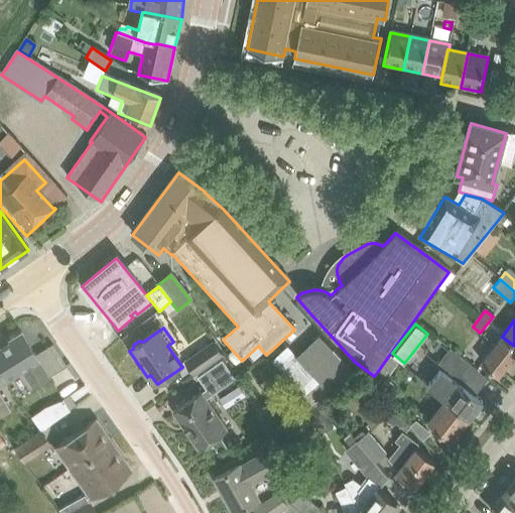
[(33,357),(18,333),(0,343),(0,378),(2,381),(20,370),(31,388),(65,367),(50,346),(33,357)]
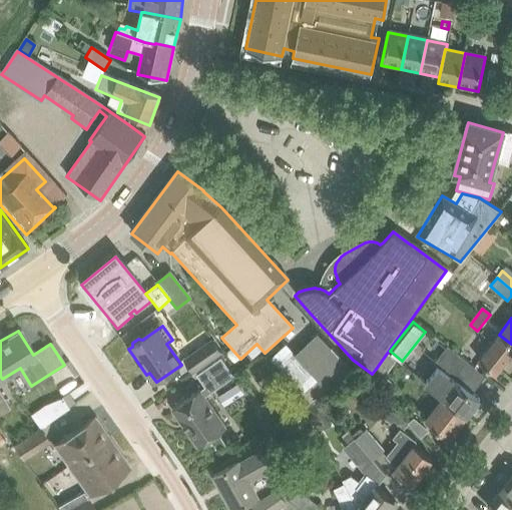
[(478,362),(495,375),(511,353),(511,344),(499,335),(478,362)]
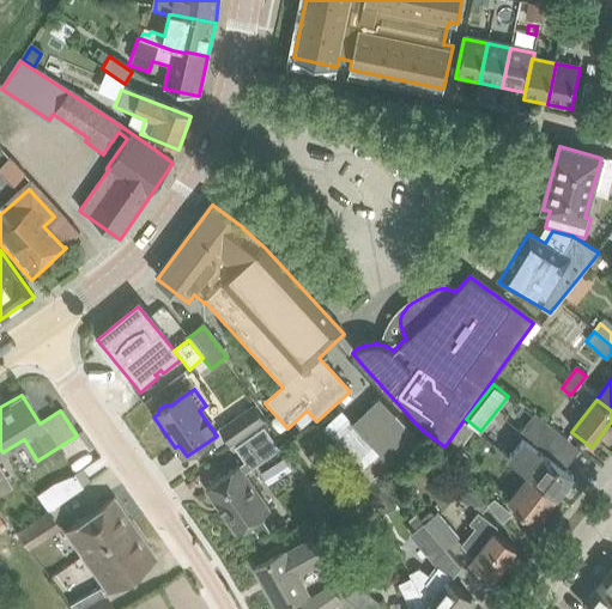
[(231,446),(265,422),(254,408),(220,432),(231,446)]
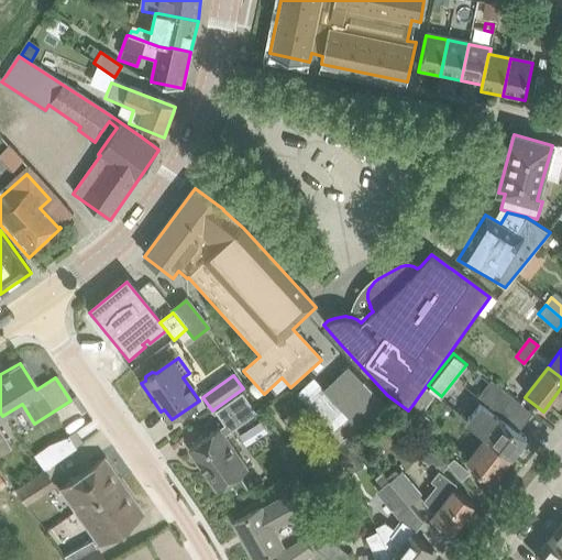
[(355,375),(329,399),(355,428),(360,432),(386,408),(355,375)]
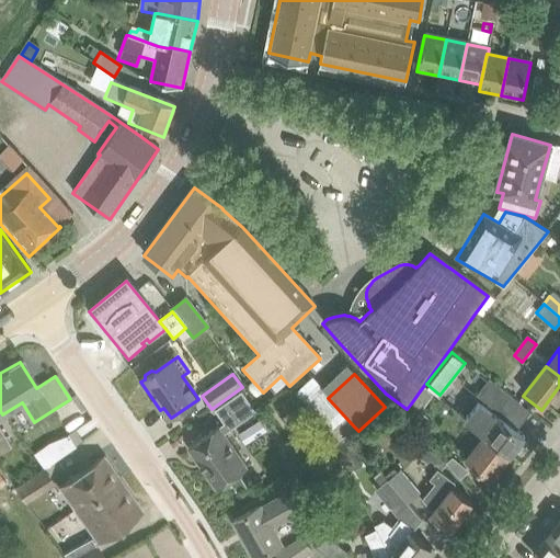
[(301,386),(293,395),(336,442),(345,434),(354,426),(328,398),(310,378),(301,386)]
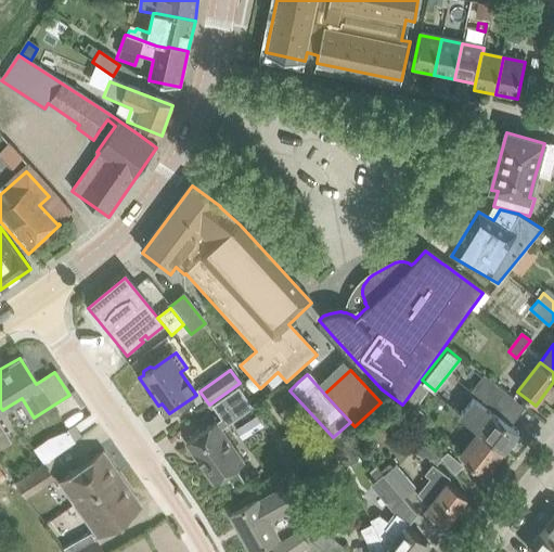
[(459,414),(479,431),(505,451),(518,434),(510,427),(524,408),(484,376),(468,395),(473,398),(459,414)]
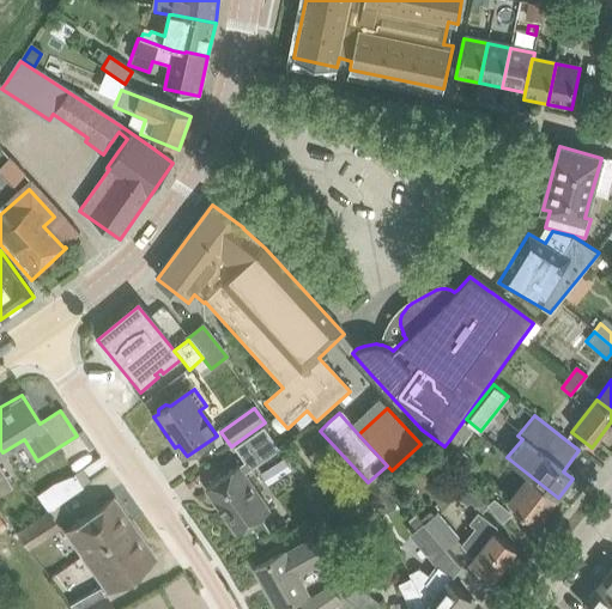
[(205,491),(236,536),(270,512),(244,475),(279,451),(264,430),(234,449),(244,464),(205,491)]
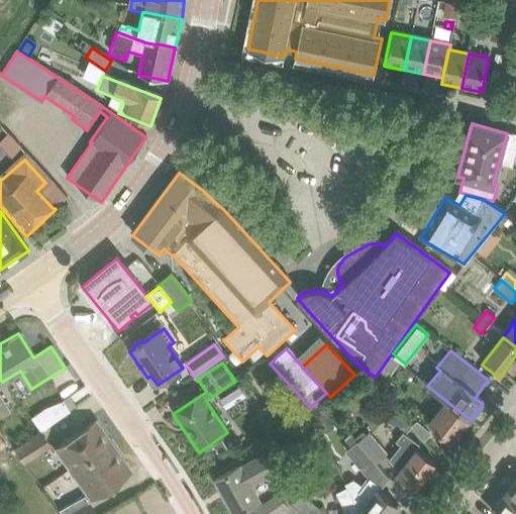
[(375,377),(371,382),(385,398),(394,387),(387,380),(379,372),(375,377)]
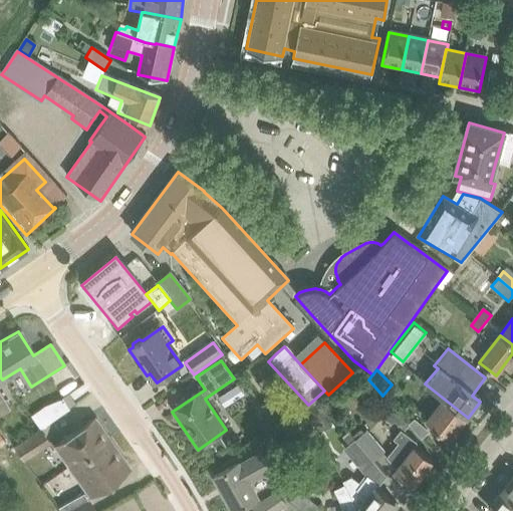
[(0,414),(8,410),(0,397),(0,380),(2,379),(0,376),(0,414)]
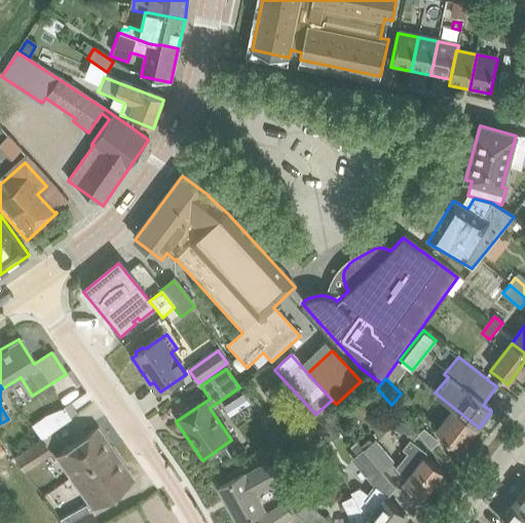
[(436,432),(460,451),(479,427),(454,408),(436,432)]
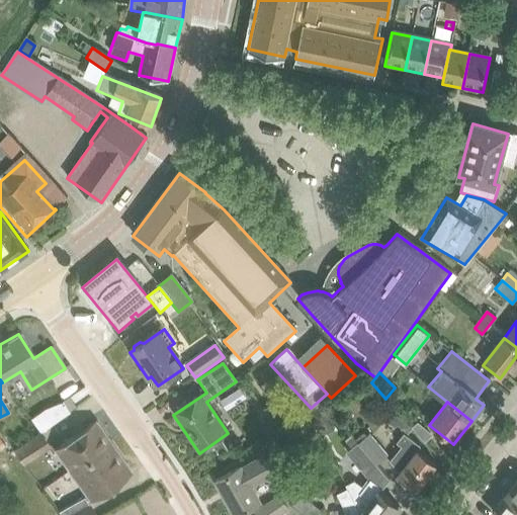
[(334,429),(335,425),(322,404),(307,414),(321,433),(327,434),(334,429)]
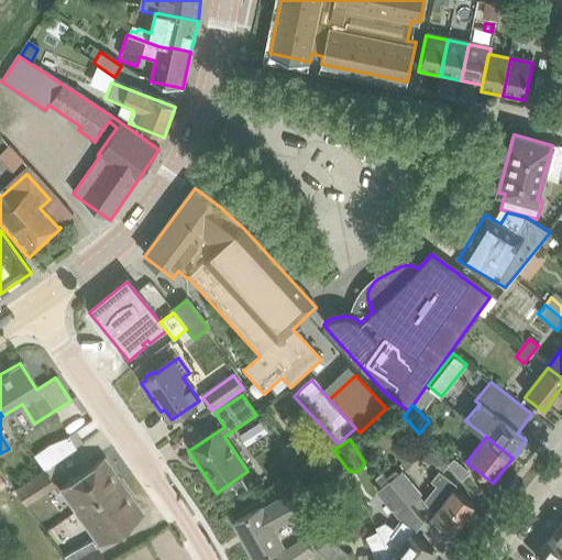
[(432,463),(437,468),(443,462),(428,445),(423,439),(414,449),(428,467),(432,463)]
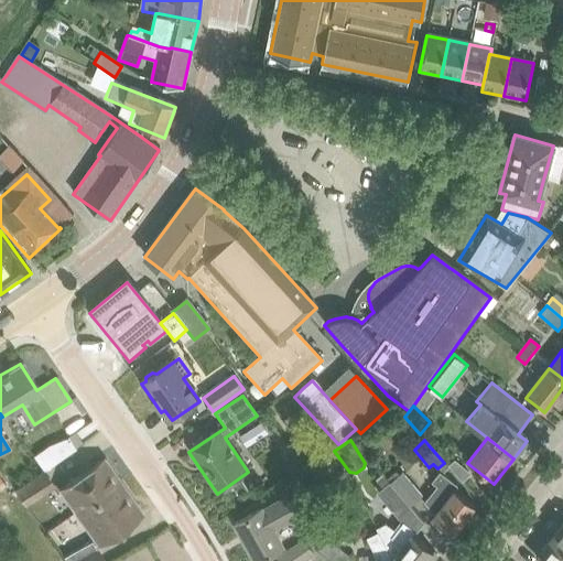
[(43,472),(57,461),(46,446),(32,457),(43,472)]
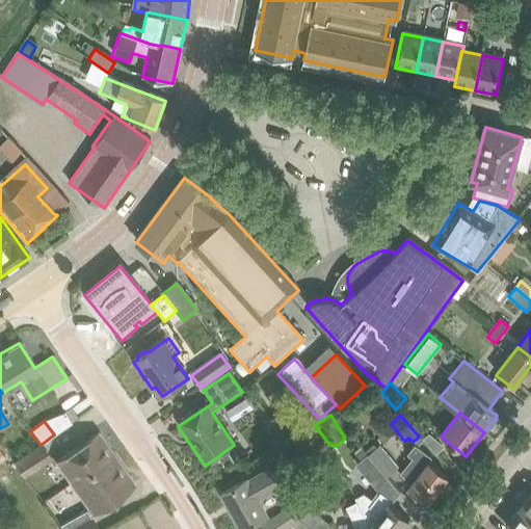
[(97,434),(55,464),(70,483),(110,454),(97,434)]
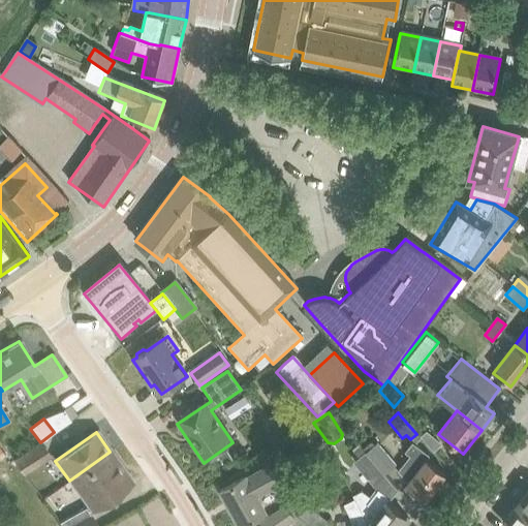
[(420,438),(421,439),(433,454),(441,446),(426,433),(420,438)]
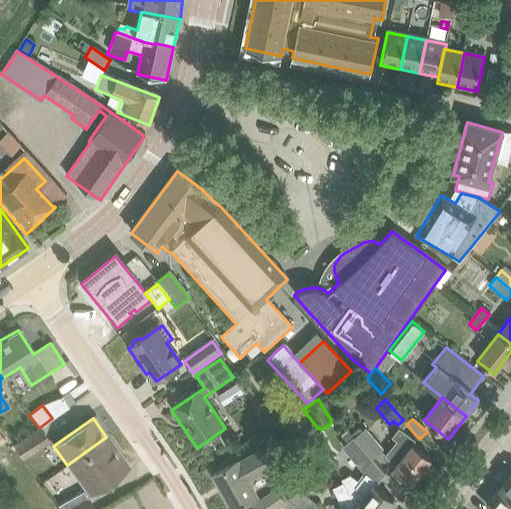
[(46,442),(37,429),(11,447),(21,460),(46,442)]
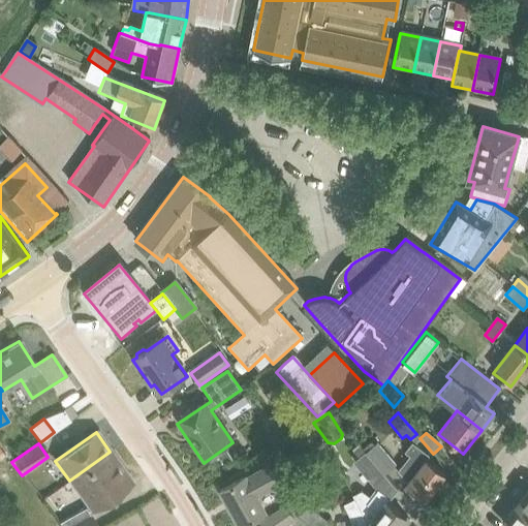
[(377,444),(365,454),(383,475),(396,467),(377,444)]
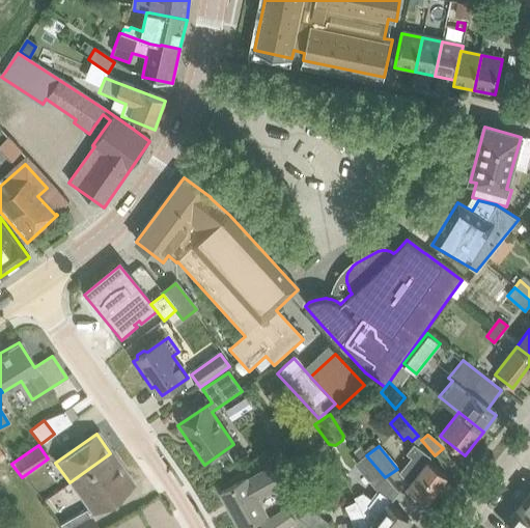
[(411,460),(398,475),(409,483),(408,485),(428,502),(447,478),(426,462),(429,457),(416,446),(408,456),(411,460)]
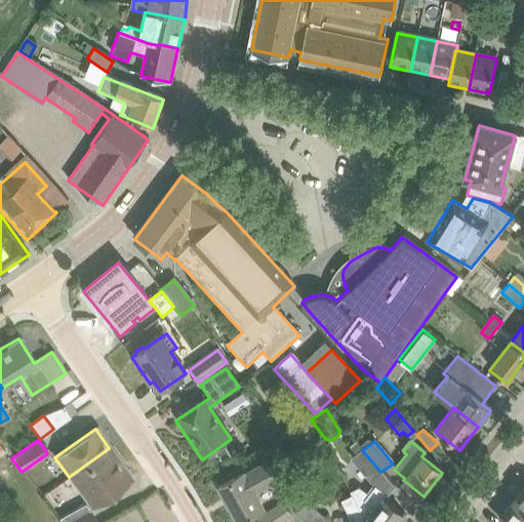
[(90,508),(130,479),(109,448),(69,477),(90,508)]
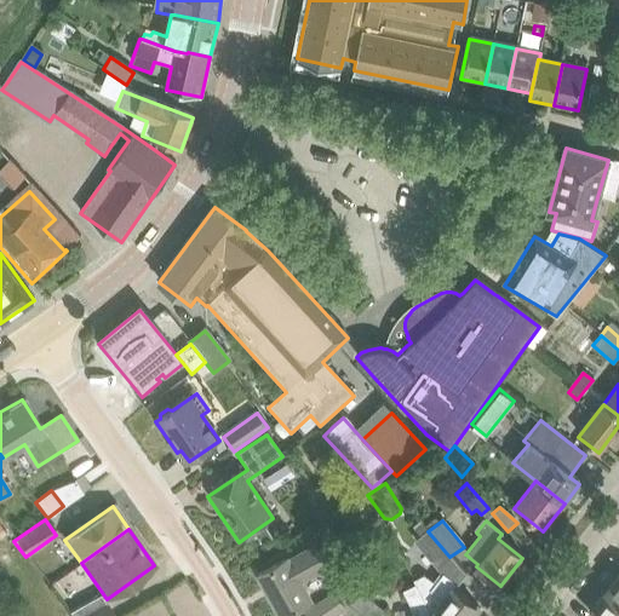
[(414,542),(437,569),(450,557),(428,531),(414,542)]
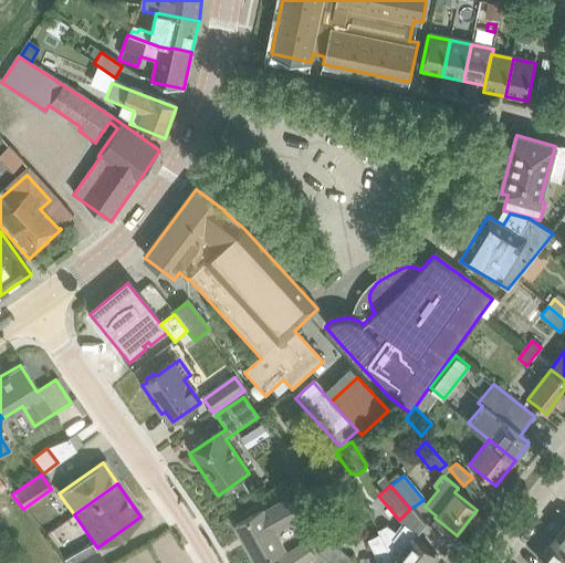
[(275,506),(254,518),(236,528),(253,562),(262,562),(284,551),(275,535),(299,522),(288,500),(276,507),(275,506)]
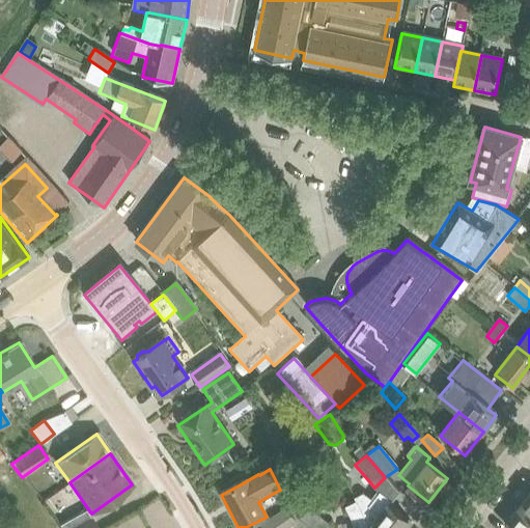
[(362,495),(354,499),(355,502),(368,527),(408,527),(411,524),(407,522),(408,521),(391,507),(389,505),(391,502),(380,493),(368,507),(362,495)]
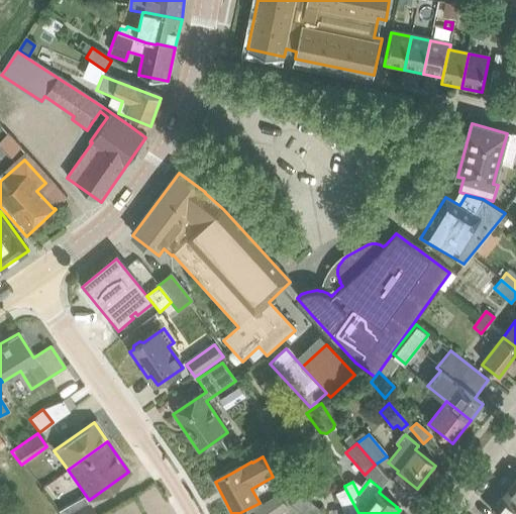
[(515,480),(505,494),(515,502),(515,480)]
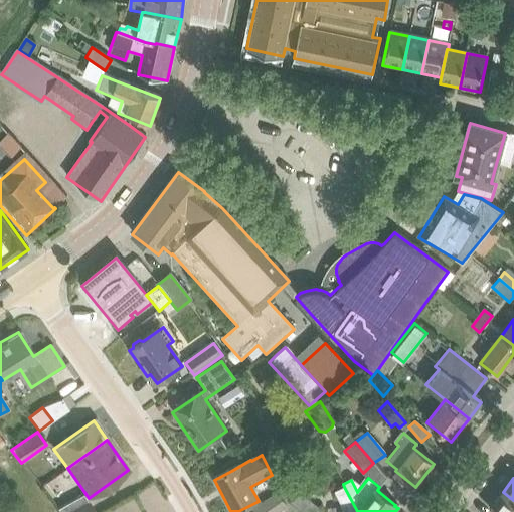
[(357,511),(344,487),(334,492),(344,511),(357,511)]
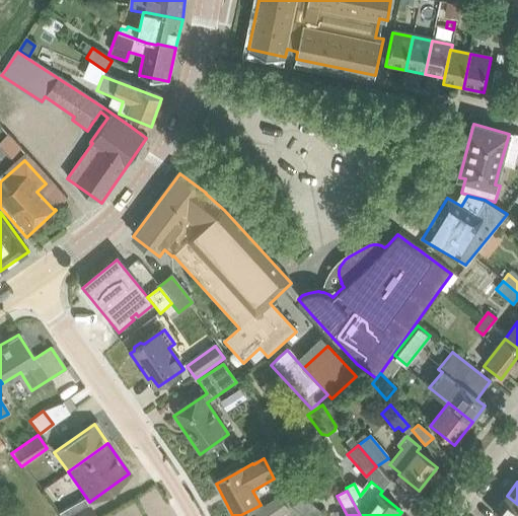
[(280,498),(255,514),(256,515),(279,515),(287,510),(292,507),(284,496),(280,499),(280,498)]
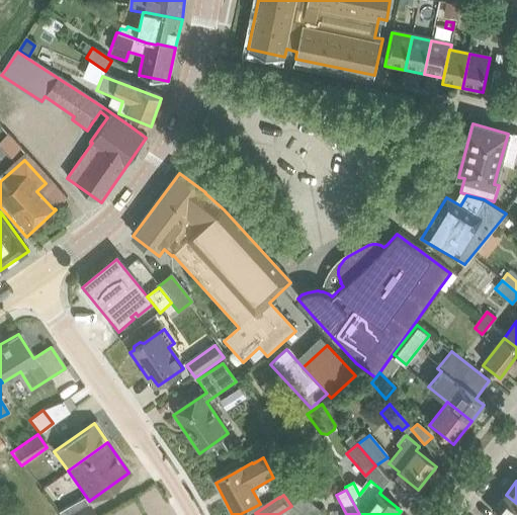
[(516,514),(516,503),(506,495),(492,513),(493,514),(516,514)]
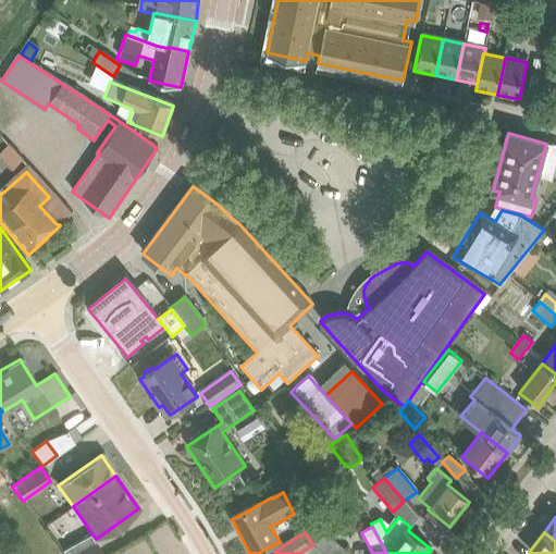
[(99,553),(88,536),(61,551),(63,553),(99,553)]
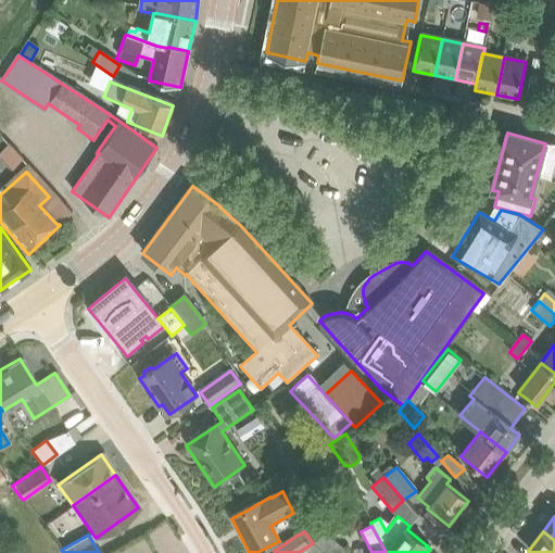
[(313,543),(307,547),(314,552),(342,552),(344,550),(326,535),(313,543)]
